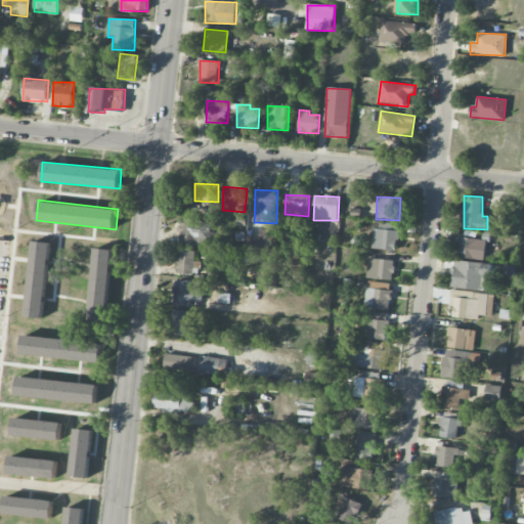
[(179,244),(211,248),(213,232),(210,232),(212,222),(183,218),(179,244)]
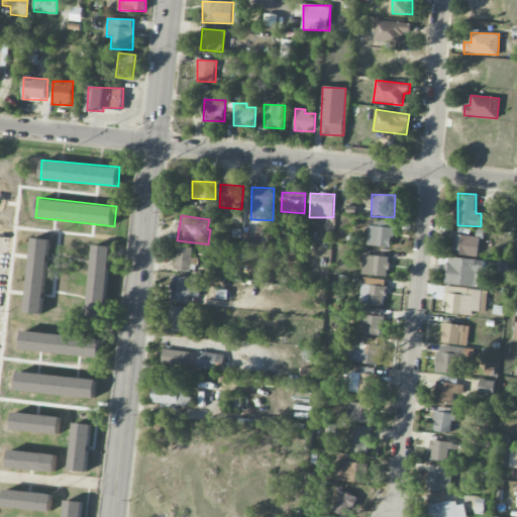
[(374,226),(368,226),(367,246),(392,247),(393,220),(374,219),(374,226)]
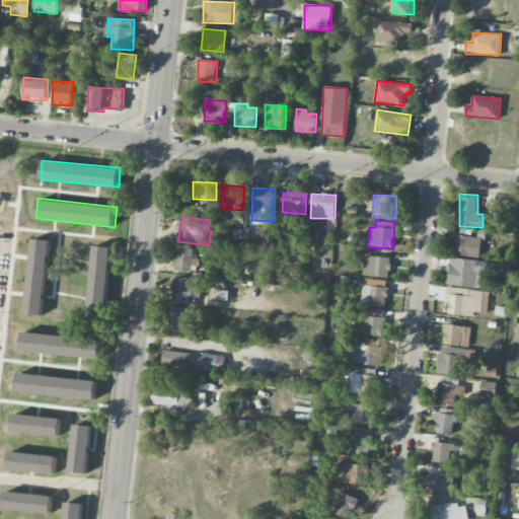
[(273,251),(274,228),(256,227),(256,240),(251,240),(250,251),(273,251)]
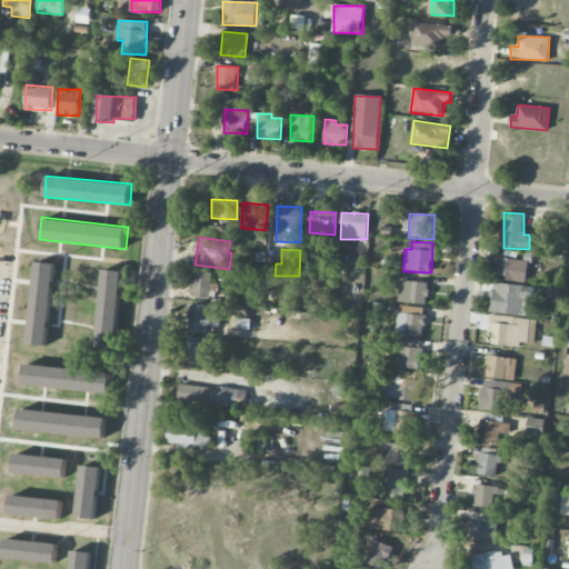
[(528,260),(498,259),(497,280),(527,281),(528,260)]
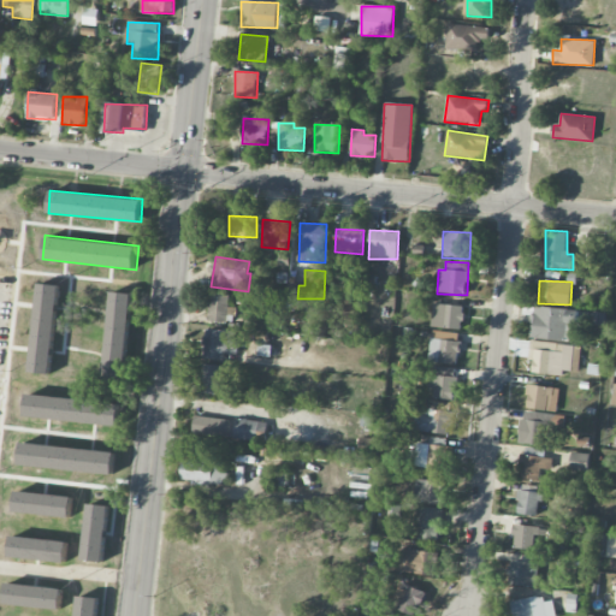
[(39,283),(60,284),(51,374),(29,372),(39,283)]
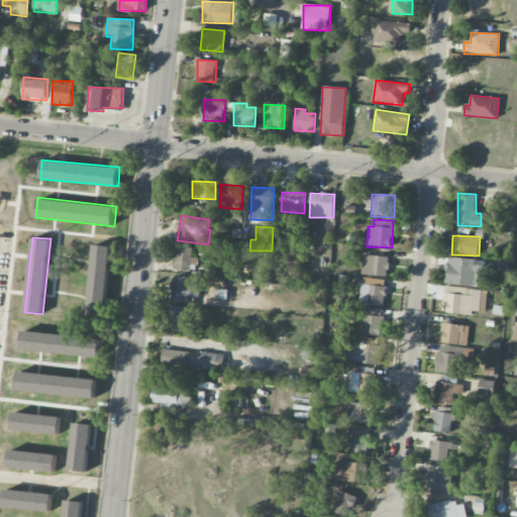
[(93,244),(111,246),(105,316),(87,314),(93,244)]
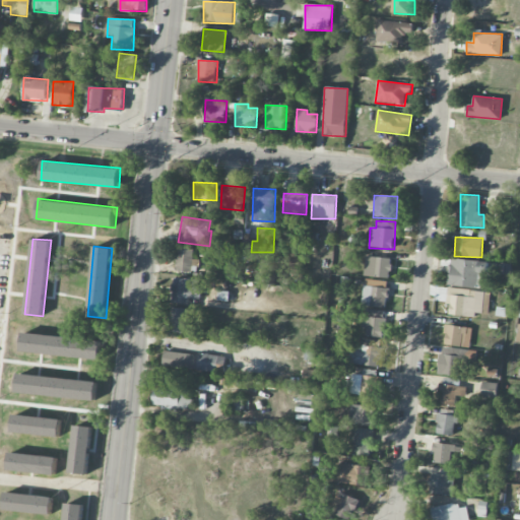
[(391,258),(366,257),(365,276),(390,277),(391,258)]
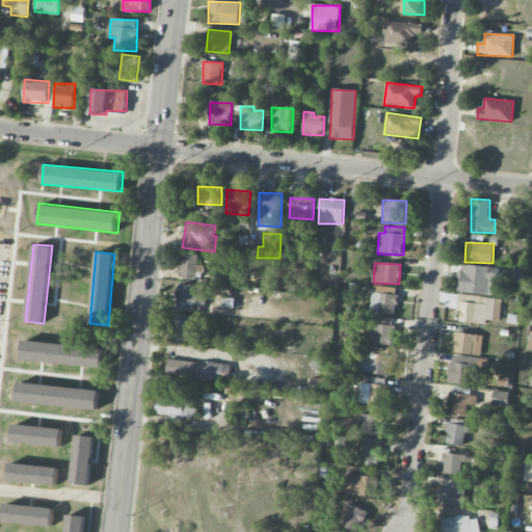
[(458,292),(499,294),(500,278),(507,278),(508,268),(459,265),(458,292)]
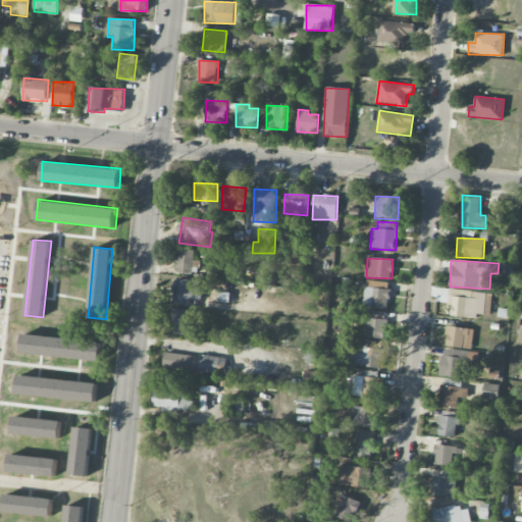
[(174,304),(190,305),(190,299),(199,299),(199,280),(174,279),(174,304)]
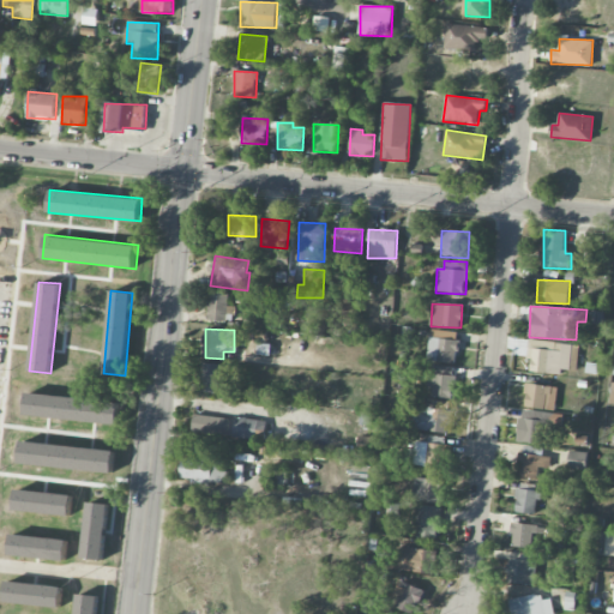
[(458,332),(431,330),(428,361),(457,363),(458,332)]
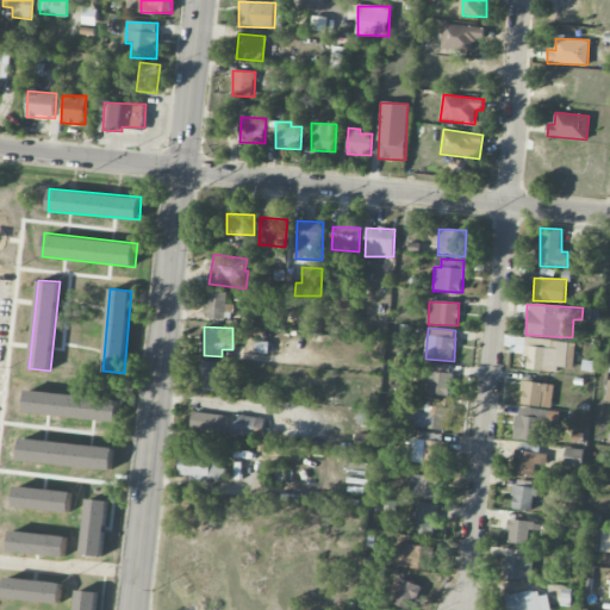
[(523,368),(558,372),(559,367),(573,368),(576,343),(527,338),(523,368)]
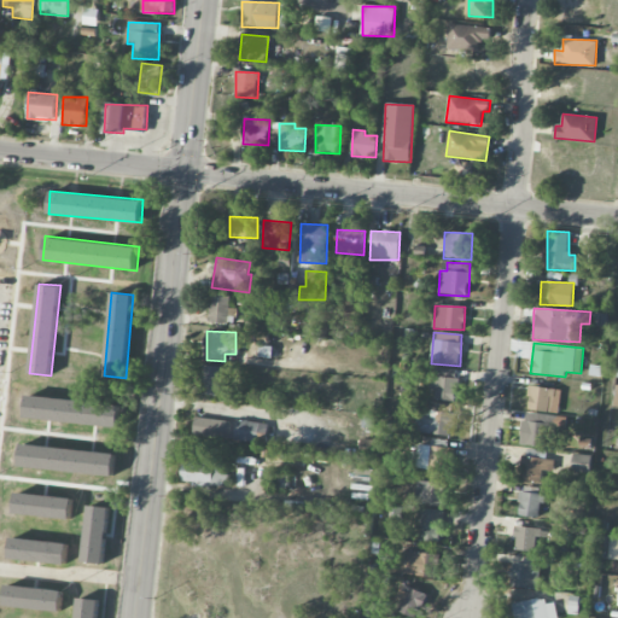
[(223,366),(203,366),(200,395),(221,396),(223,366)]
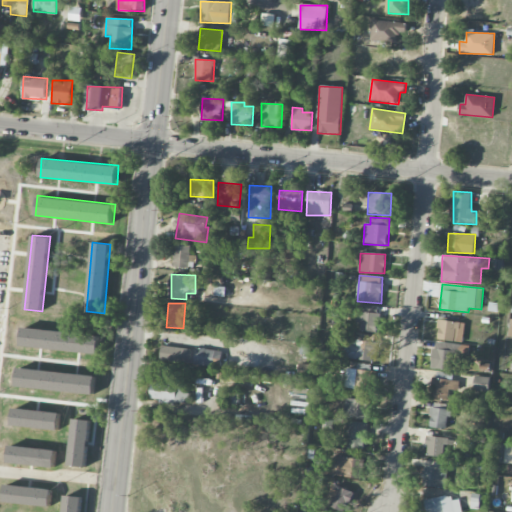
[(377,333),(380,306),(360,304),(357,330),(377,333)]
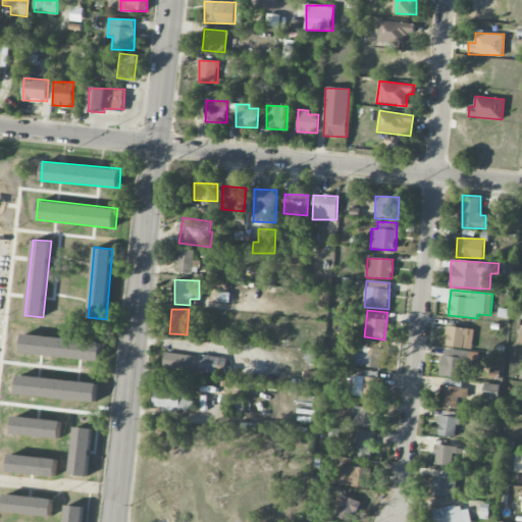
[(472,349),(474,328),(448,326),(446,347),(472,349)]
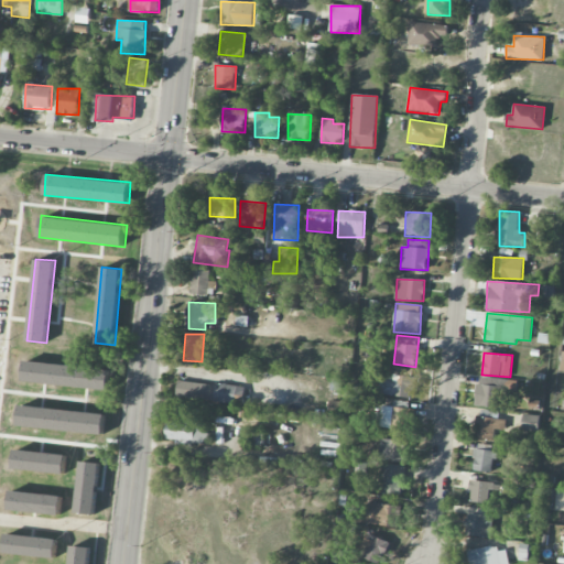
[(24,359),(22,381),(108,389),(110,368),(24,359)]
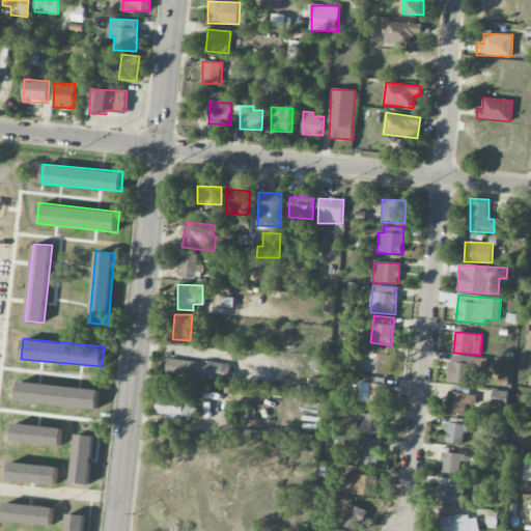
[(388,374),(389,354),(363,353),(363,359),(360,359),(359,372),(388,374)]
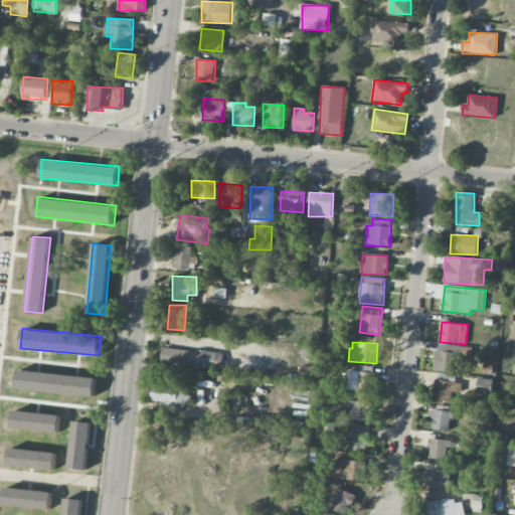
[(466,373),(468,347),(437,344),(435,371),(466,373)]
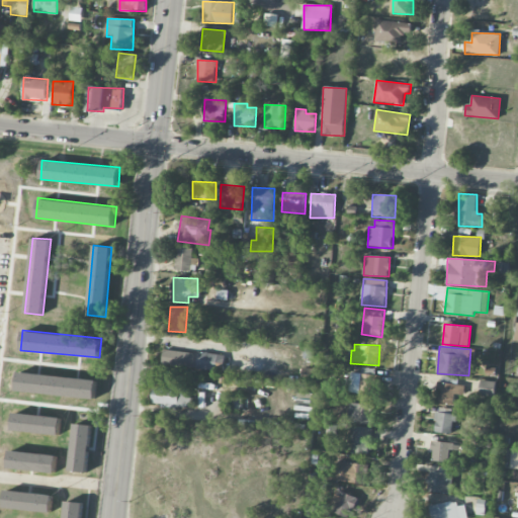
[(161,364),(223,371),(225,355),(163,349),(161,364)]
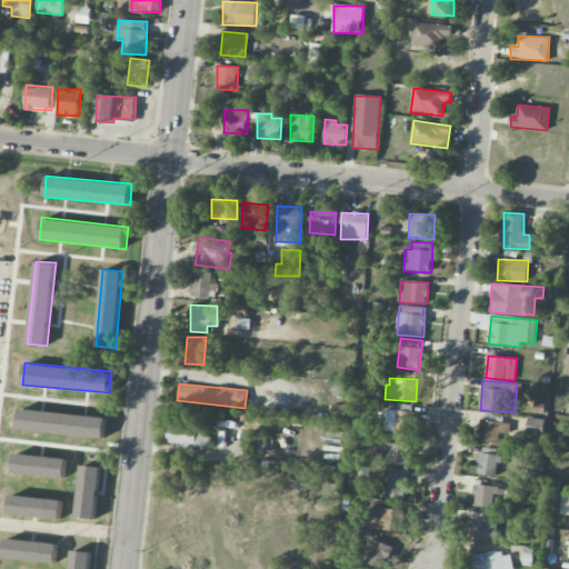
[(19,408),(17,429),(105,438),(107,417),(19,408)]
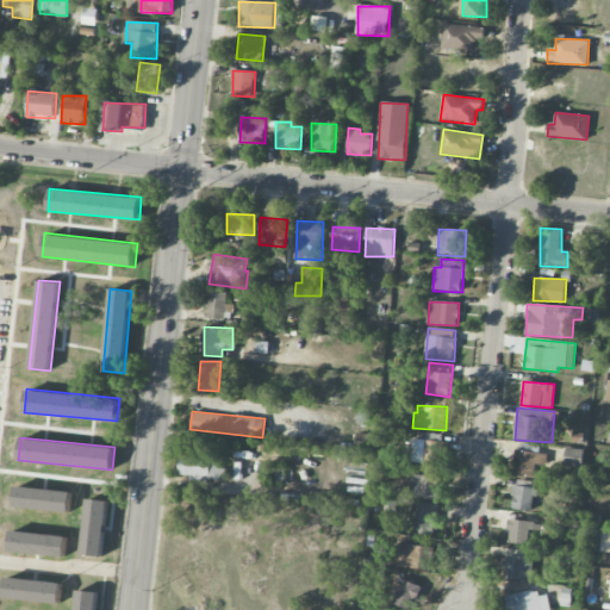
[(222,454),(204,453),(204,458),(180,456),(180,478),(222,479),(222,454)]
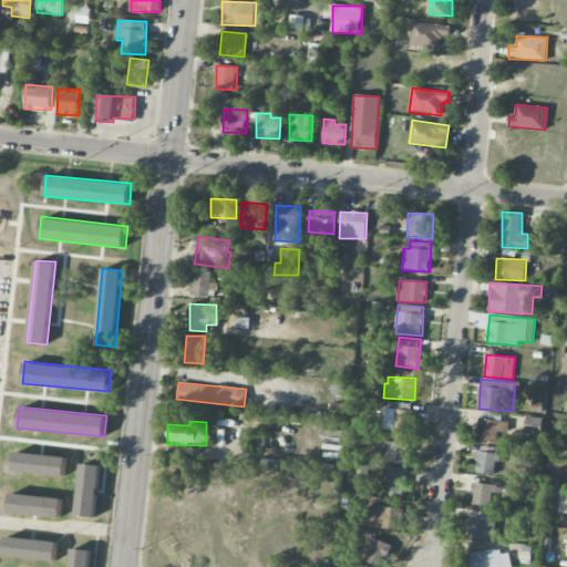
[(410,444),(387,441),(383,462),(406,465),(410,444)]
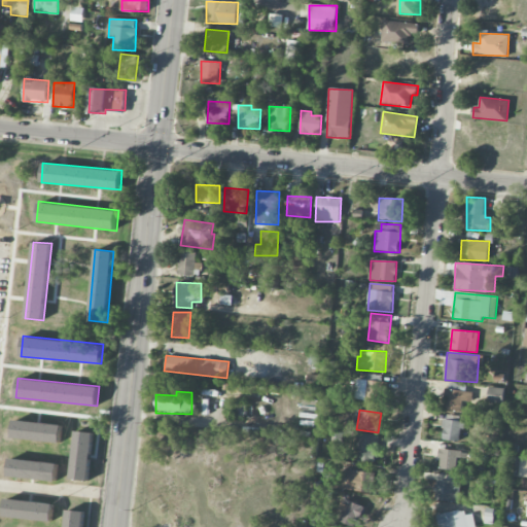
[(13,419),(63,424),(61,443),(11,437),(13,419)]
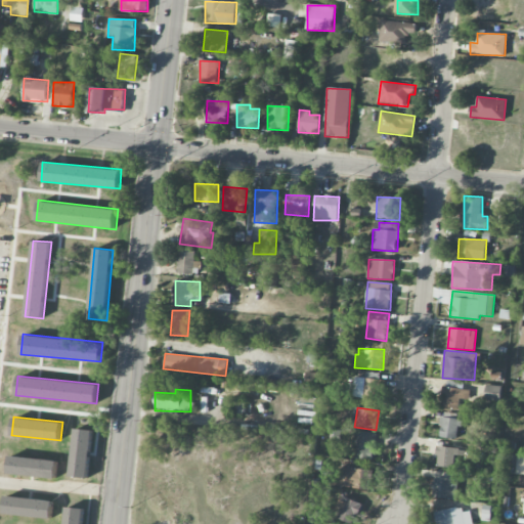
[(439,437),(457,439),(460,419),(441,417),(439,437)]
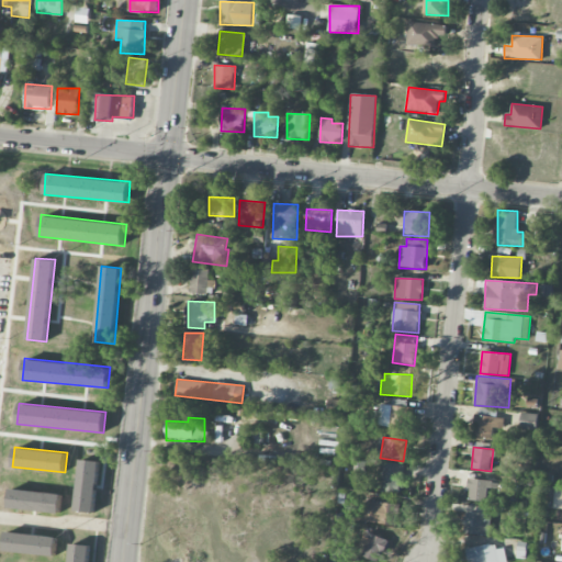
[(81,459),(100,461),(96,514),(76,512),(81,459)]
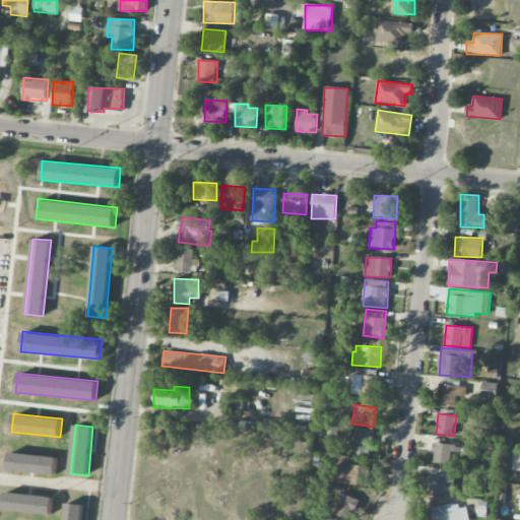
[(374,430),(352,428),(349,455),(371,457),(374,430)]
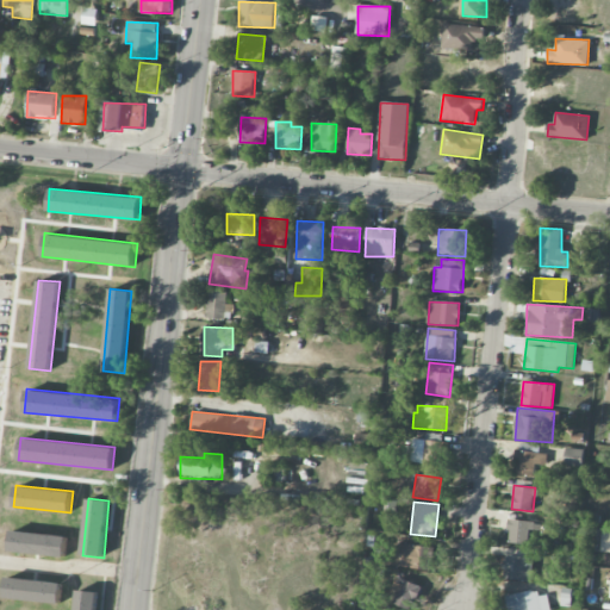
[(599,516),(584,516),(583,529),(590,529),(589,545),(603,546),(603,528),(599,528),(599,516)]
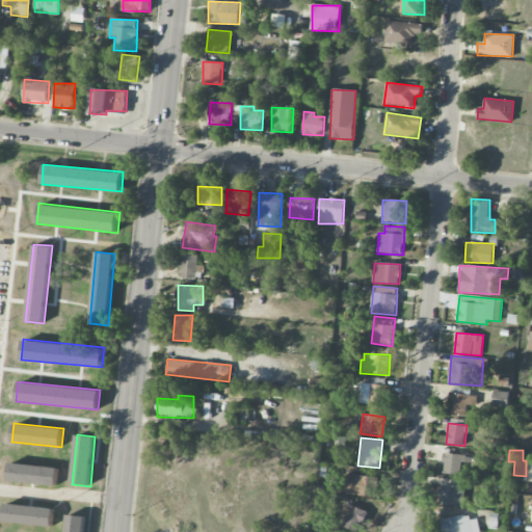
[(443,474),(460,475),(461,463),(469,463),(470,455),(444,454),(443,474)]
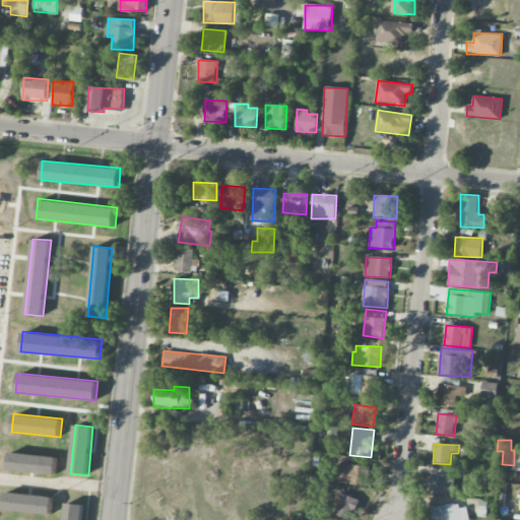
[(9,452),(58,457),(56,475),(7,470),(9,452)]
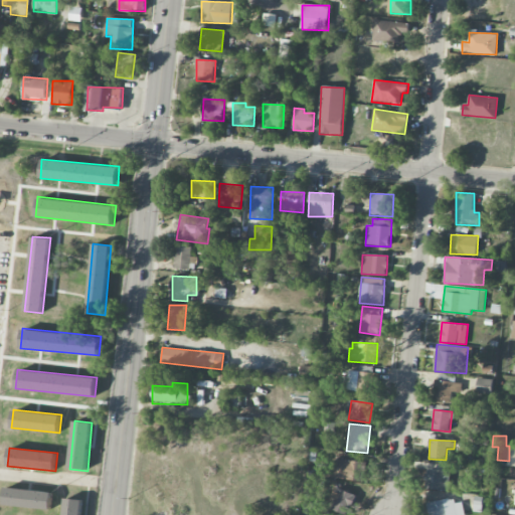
[(365,481),(365,461),(336,461),(335,480),(365,481)]
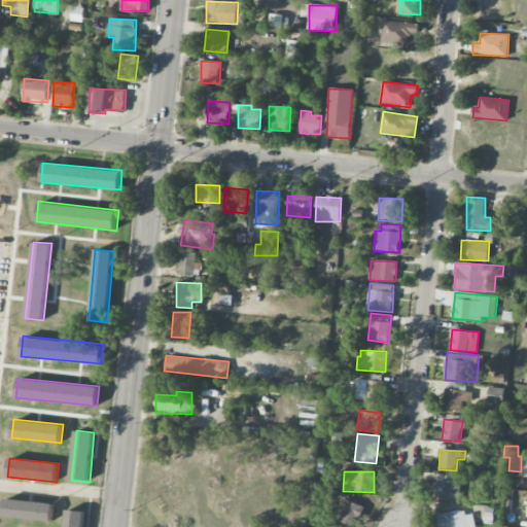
[(458,502),(461,483),(436,480),(434,499),(458,502)]
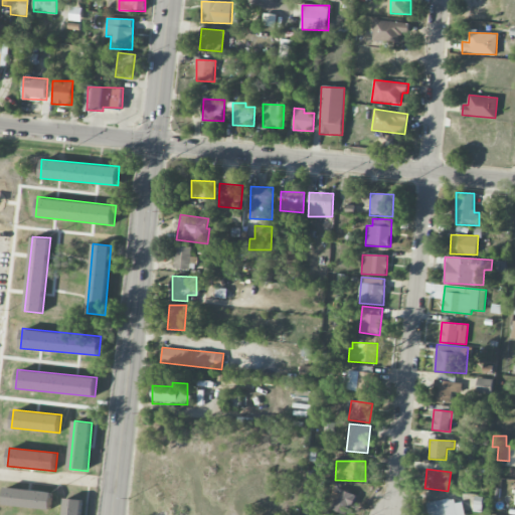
[(5,487),(52,493),(50,510),(3,504),(5,487)]
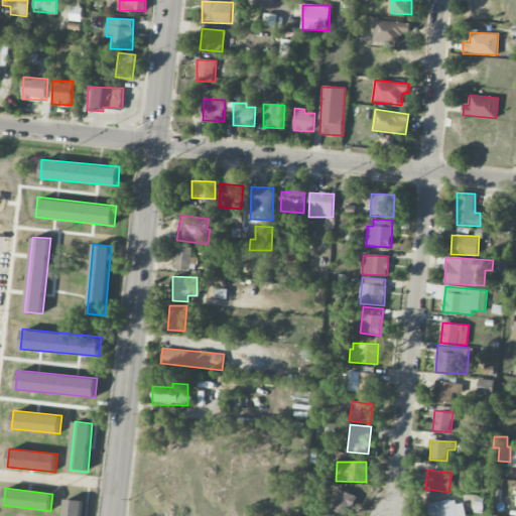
[(348,515),(357,496),(341,490),(332,509),(347,515),(348,515)]
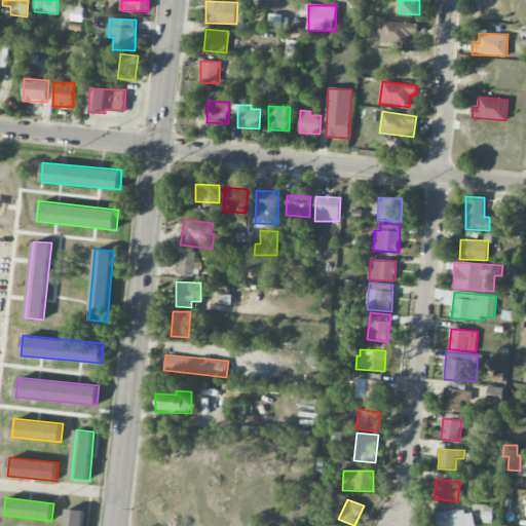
[(65,525),(67,509),(85,511),(83,525),(65,525)]
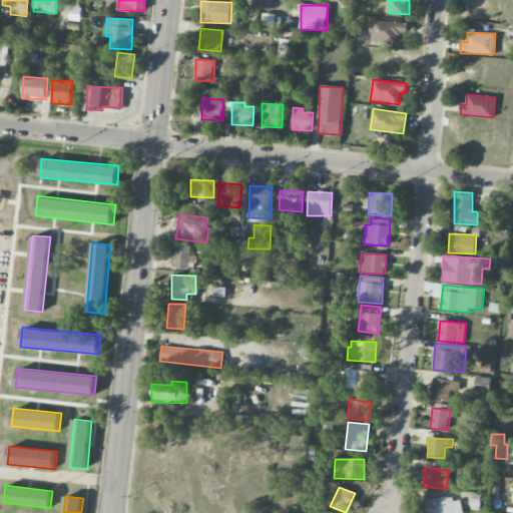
[(428,512),(462,512),(460,496),(427,501),(428,512)]
